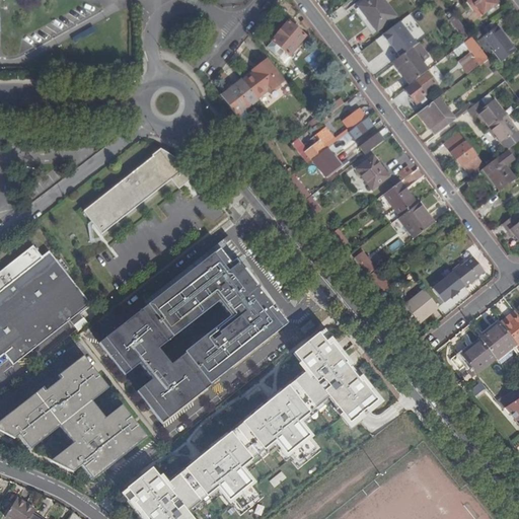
[(397,17),(384,0),(365,0),(358,6),(377,32),(397,17)]
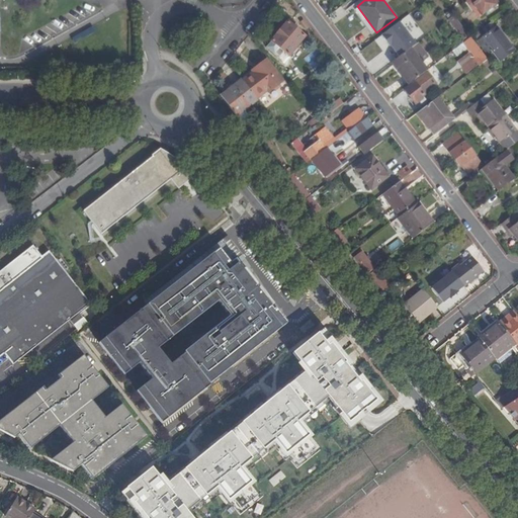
[(492,0),(466,0),(479,17),(489,10),(491,13),(494,10),(492,8),(496,5),(492,0)]
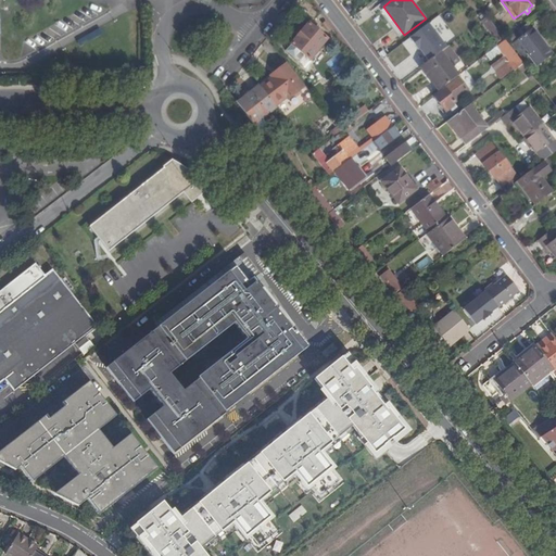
[(482,21),(501,45),(506,40),(488,16),(482,21)]
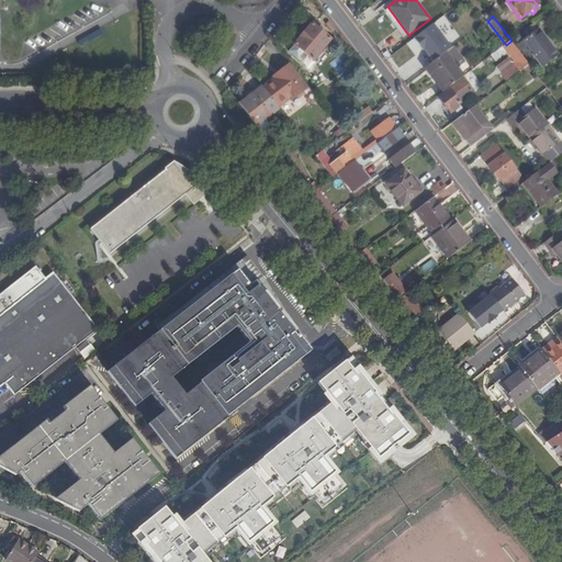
[(448,44),(433,22),(413,36),(428,58),(448,44)]
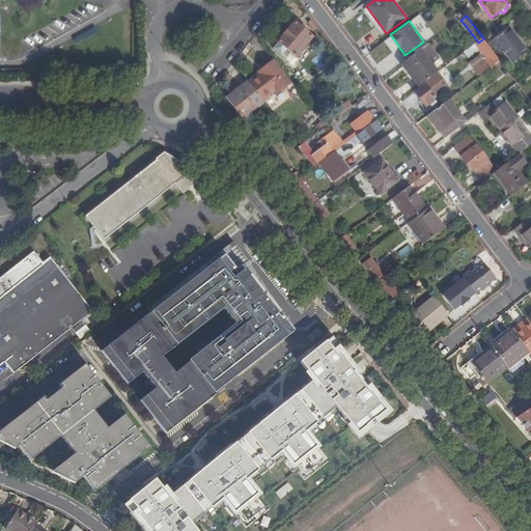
[(296,23),(279,43),(297,58),(313,38),(296,23)]
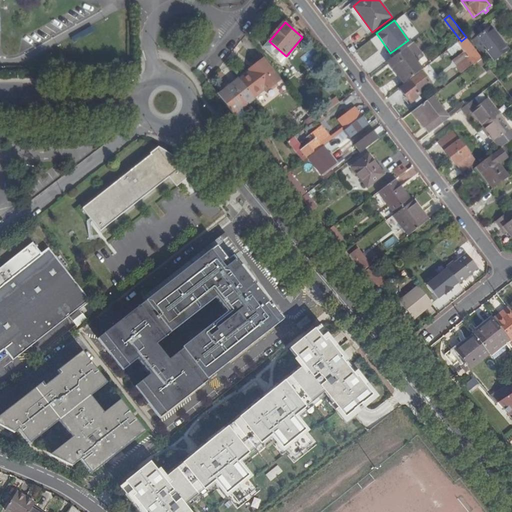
[(508,51),(486,22),(474,31),(478,37),(474,40),(483,54),(488,50),(496,61),(508,51)]
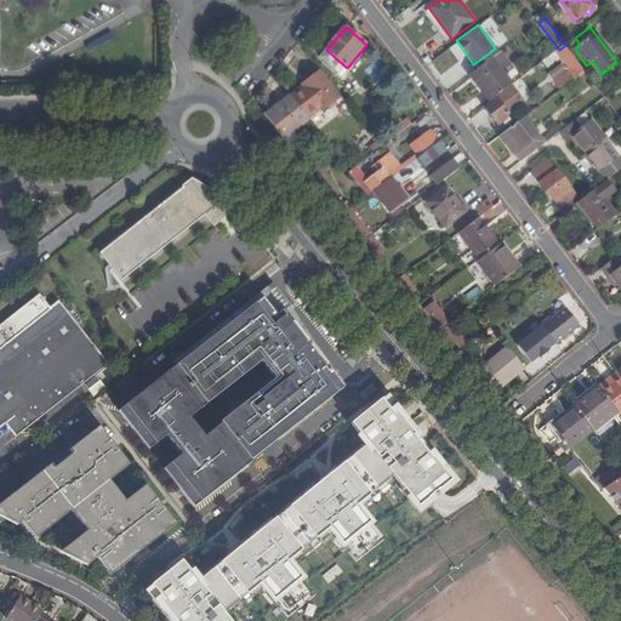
[(110,33),(87,46),(91,52),(113,39),(110,33)]
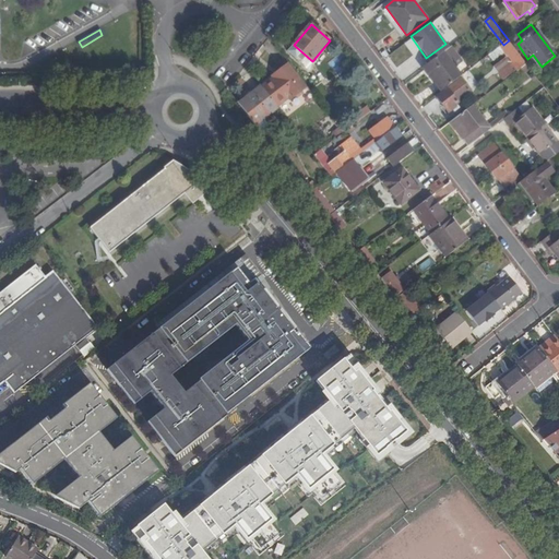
[(491,59),(506,52),(502,46),(488,51),(491,59)]
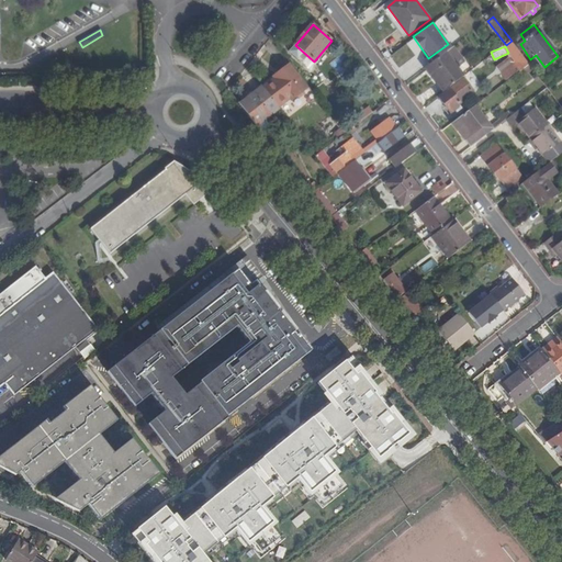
[(461,64),(450,49),(444,54),(456,69),(461,64)]
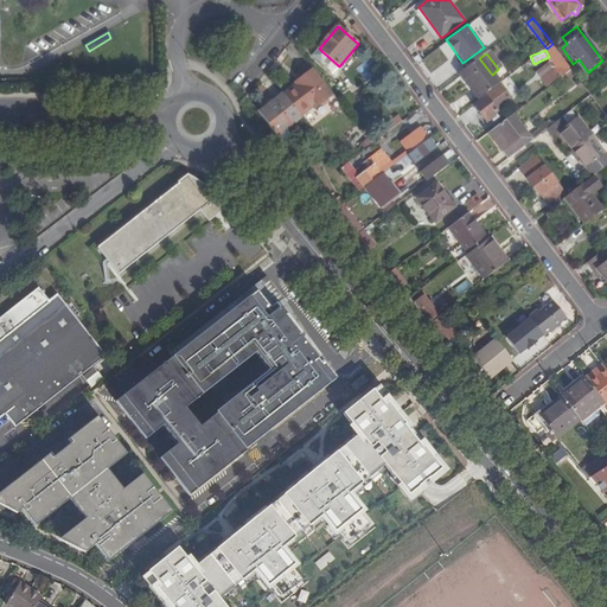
[(462,63),(466,69),(475,61),(473,57),(472,59),(471,57),(462,63)]
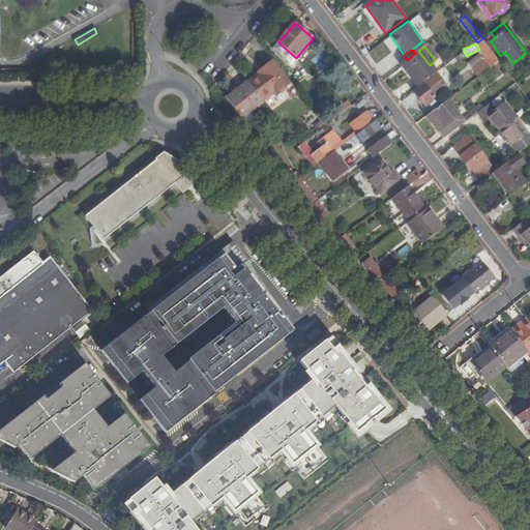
[(408,71),(419,87),(436,75),(430,65),(418,51),(415,53),(407,60),(400,65),(406,72),(408,71)]
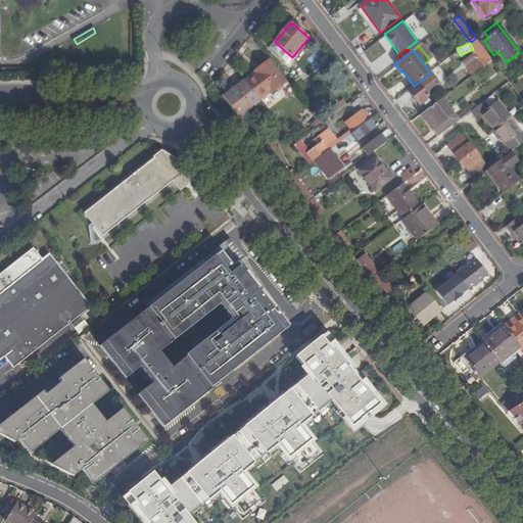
[(254,69),(243,79),(256,97),(268,89),(270,91),(286,80),(268,55),(252,66),(254,69)]
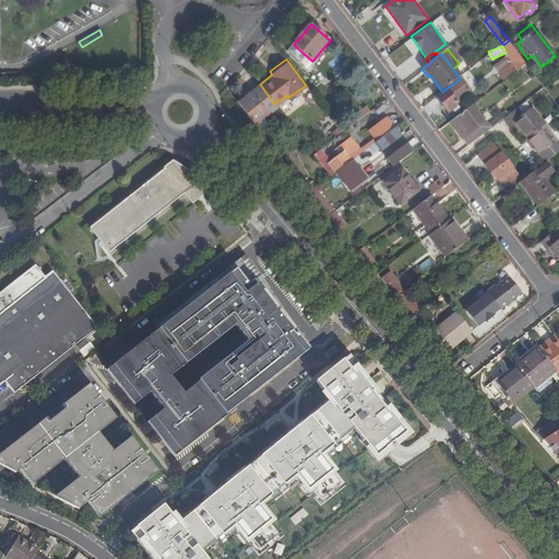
[(336,59),(329,63),(335,73),(342,69),(336,59)]
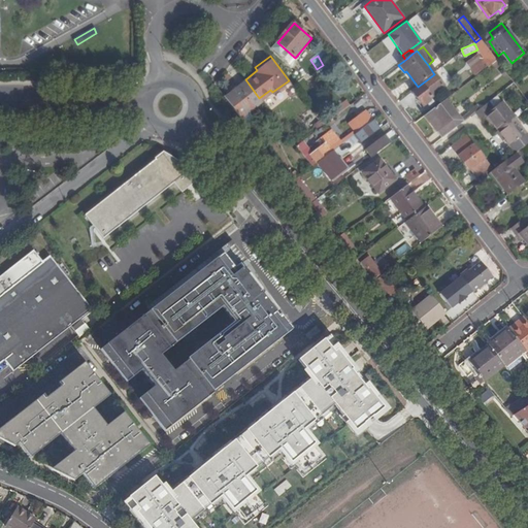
[(475,75),(488,66),(484,60),(470,69),(475,75)]
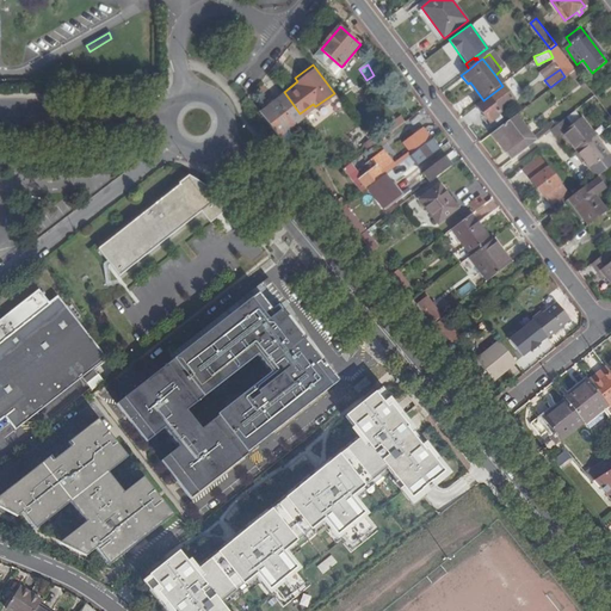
[(580,85),(584,82),(575,71),(572,73),(580,85)]
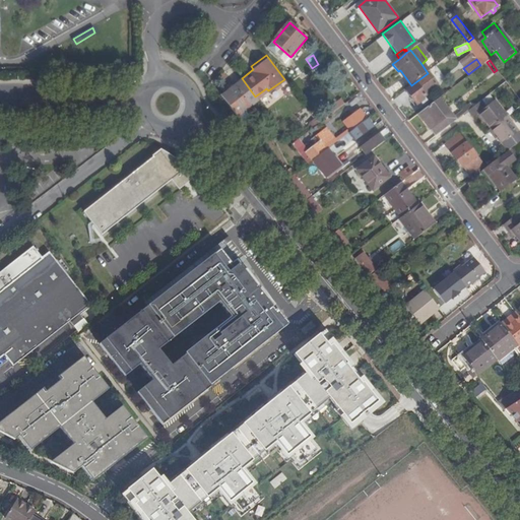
[(398,71),(409,86),(411,85),(400,70),(398,71)]
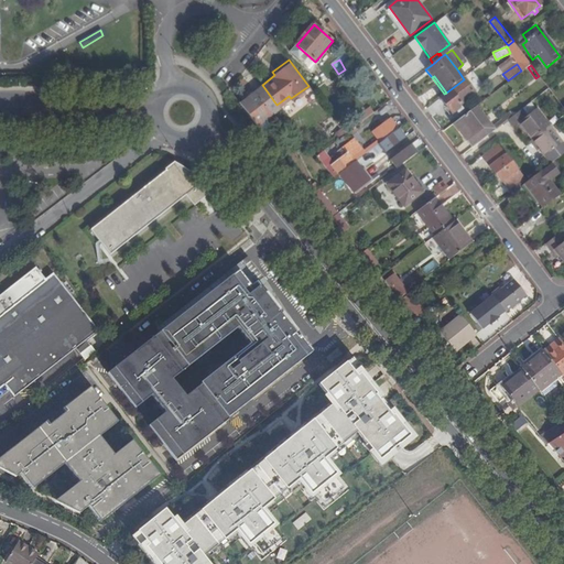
[(473,87),(466,79),(442,98),(453,114),(456,110),(458,114),(464,110),(462,107),(459,109),(458,107),(463,105),(461,101),(473,94),(469,90),(473,87)]
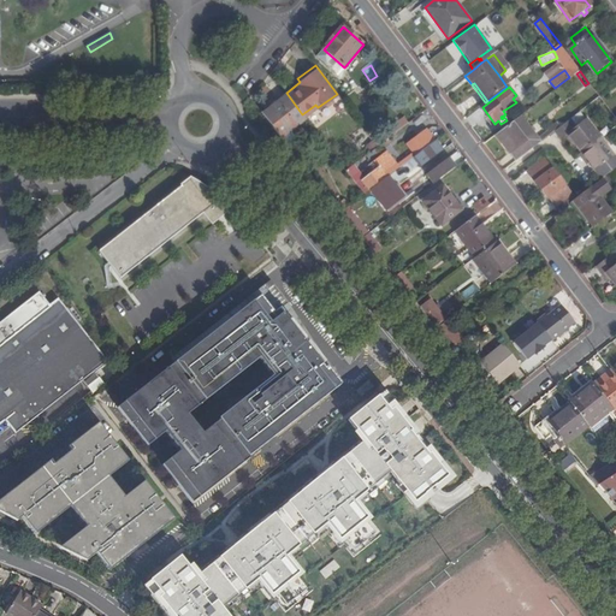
[(291,128),(304,117),(302,114),(286,93),(284,90),(261,108),(282,135),(291,128)]
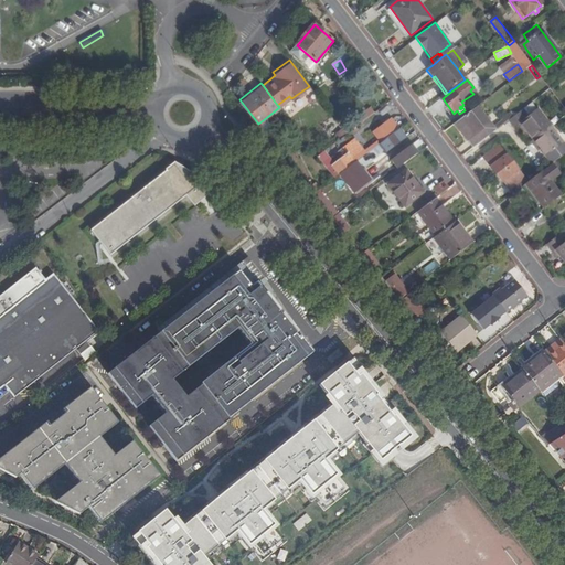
[(468,139),(475,148),(504,126),(510,121),(501,112),(490,120),(479,106),(454,125),(466,141),(468,139)]
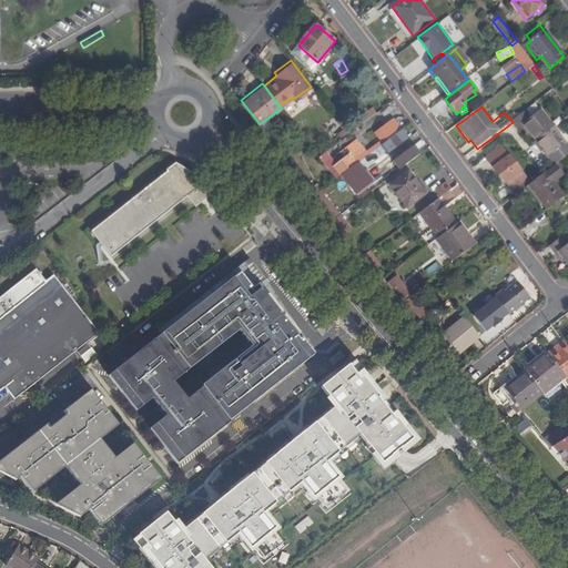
[(374,109),(362,118),(366,123),(377,114),(374,109)]
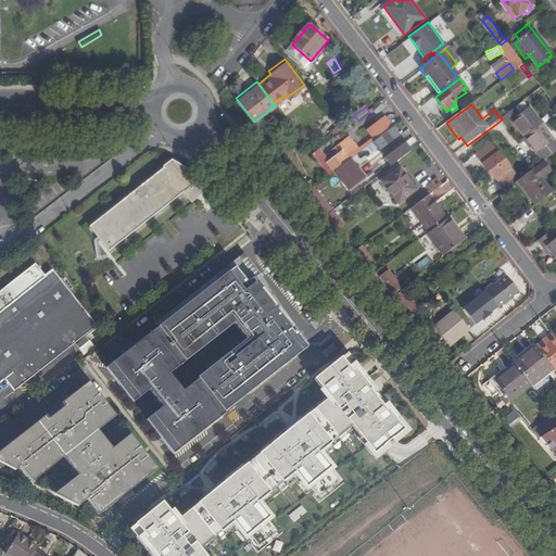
[(521,116),(516,108),(503,118),(508,126),(514,123),(518,129),(520,128),(527,136),(525,138),(531,146),(533,144),(539,152),(554,141),(530,110),(521,116)]
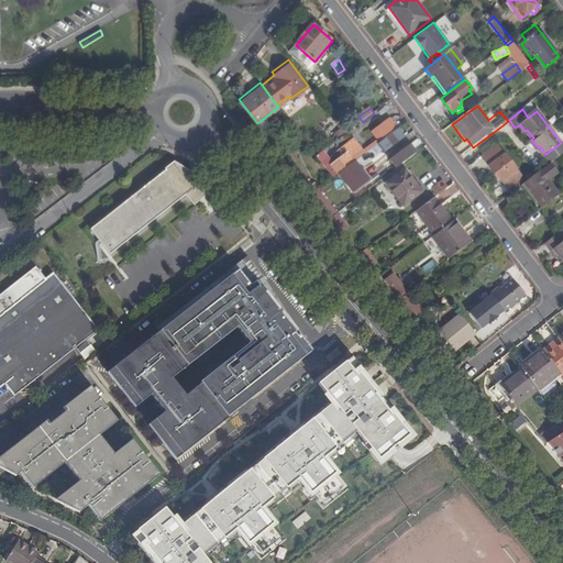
[(272,124),(266,117),(257,123),(264,131),(272,124)]
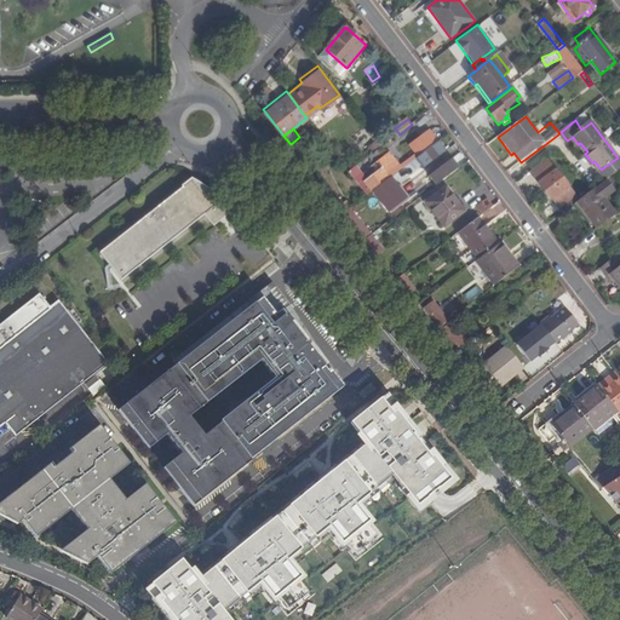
[(409,145),(417,156),(437,142),(430,130),(409,145)]
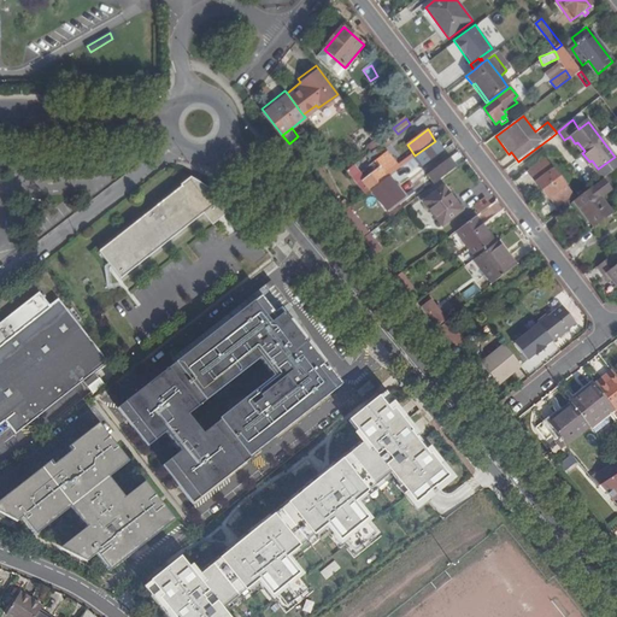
[(435,141),(415,156),(423,168),(444,152),(435,141)]
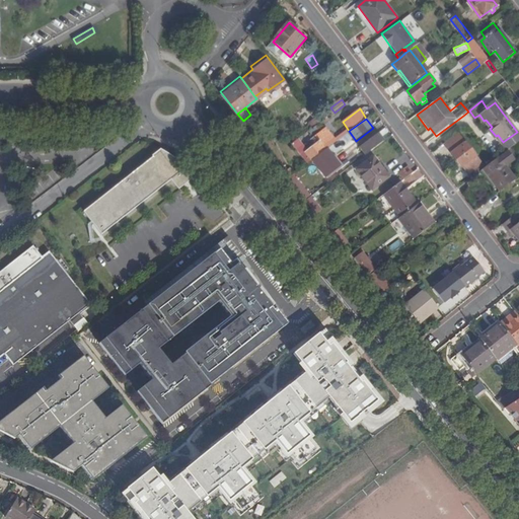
[(307,151),(298,139),(292,145),(307,165),(313,160),(327,149),(338,142),(326,128),(316,136),(320,142),(307,151)]
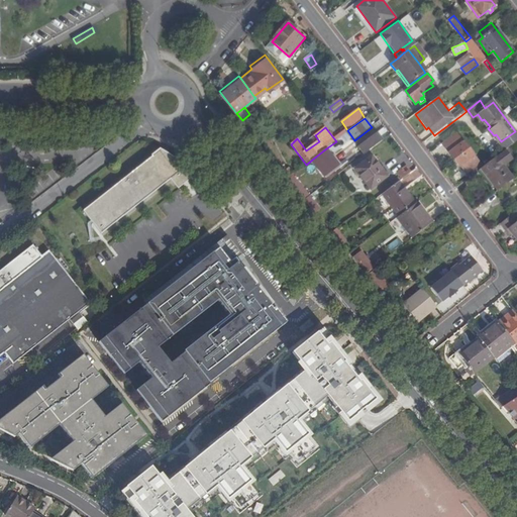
[(378,132),(358,145),(365,153),(383,140),(378,132)]
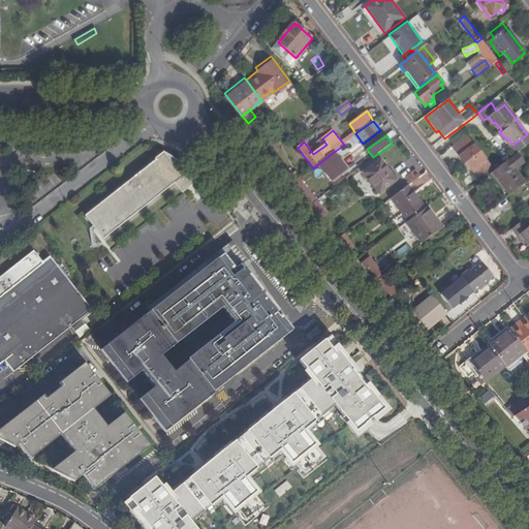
[(478,179),(492,168),(475,146),(474,146),(468,137),(454,148),(471,170),(471,169),(478,179)]
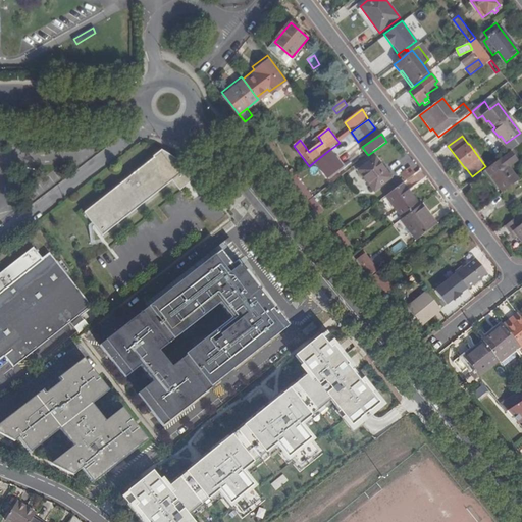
[(343,167),(329,150),(315,161),(327,178),(343,167)]
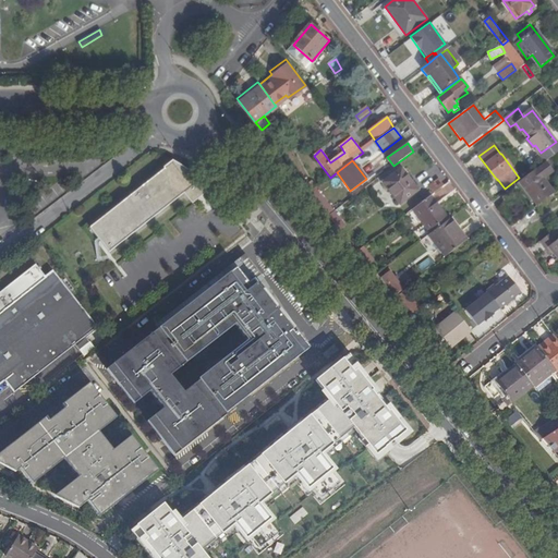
[(366,174),(373,167),(366,161),(360,168),(366,174)]
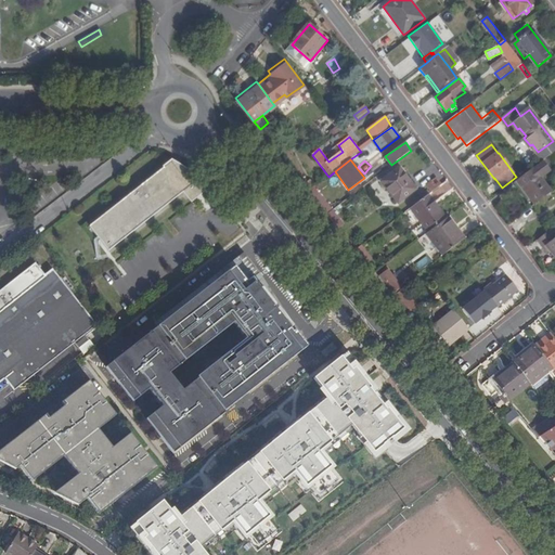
[(180,172),(171,162),(89,227),(108,252),(183,192),(186,196),(190,193),(193,198),(202,192),(197,186),(201,184),(198,182),(195,179),(192,177),(189,175),(185,173),(182,172),(180,172)]
